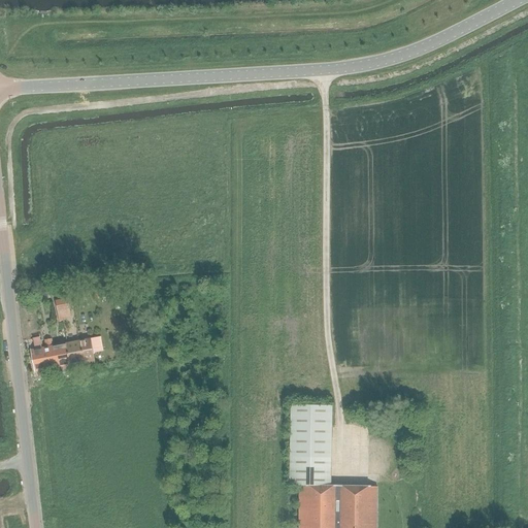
[(101,288),(93,289),(95,301),(101,300),(101,297),(103,297),(101,288)]
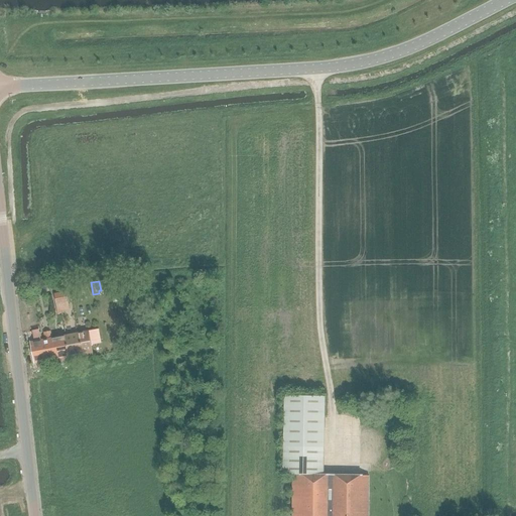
[(41,289),(32,291),(34,298),(42,296),(41,289)]
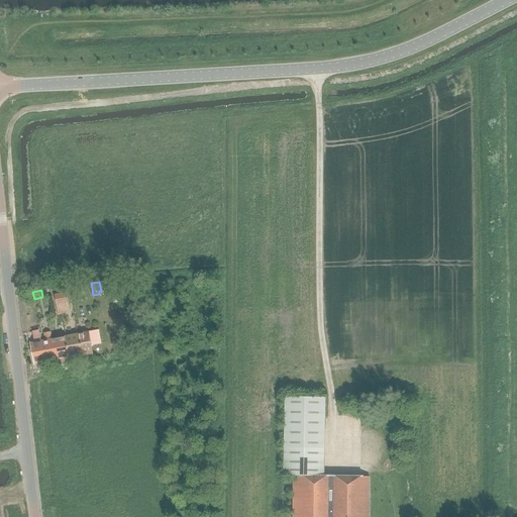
[(57,306),(69,303),(67,293),(55,295),(57,306)]
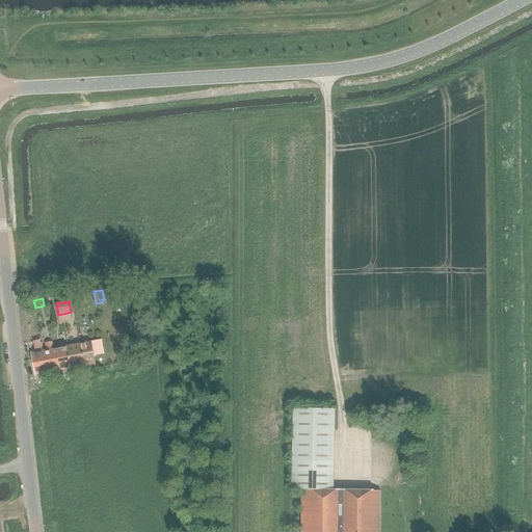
[(29,302),(21,303),(22,312),(31,311),(29,302)]
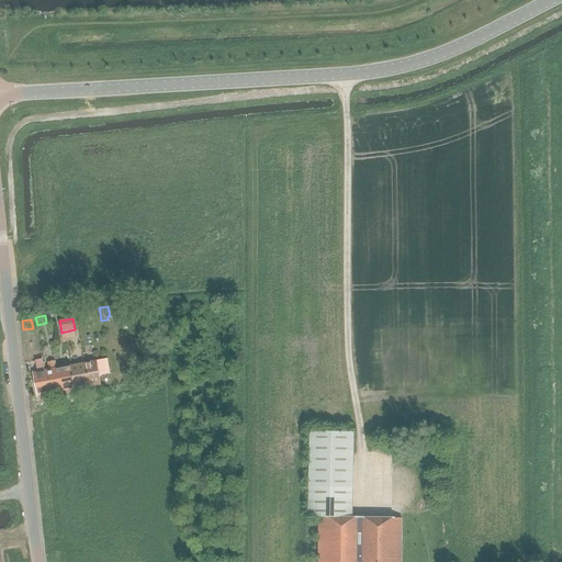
[(141,321),(123,323),(124,329),(142,327),(141,321)]
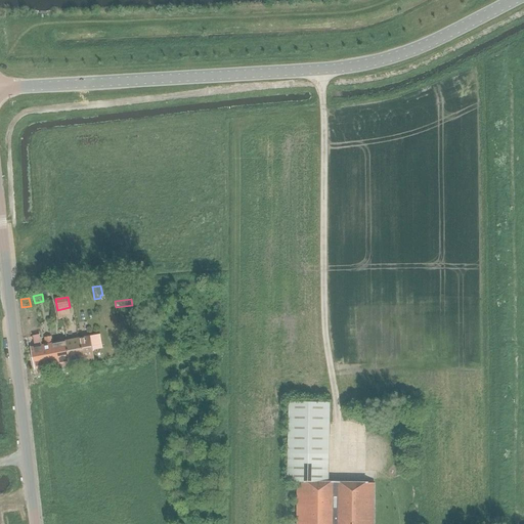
[(43,344),(42,344),(41,334),(34,335),(36,345),(32,346),(36,367),(46,365),(44,356),(46,356),(43,344)]
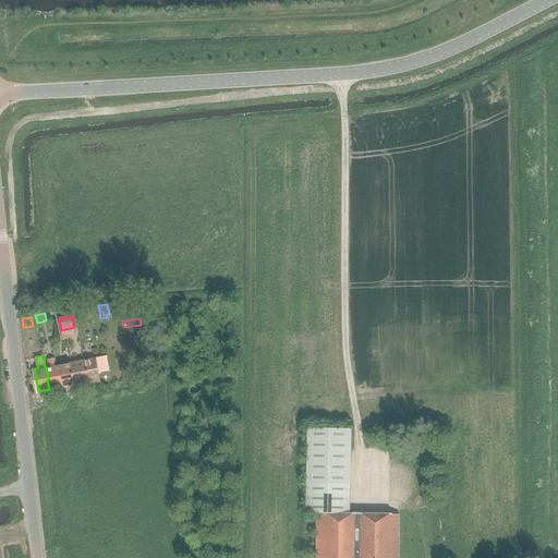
[(100,380),(99,374),(110,372),(107,356),(97,359),(96,358),(85,360),(87,373),(89,372),(92,381),(100,380)]
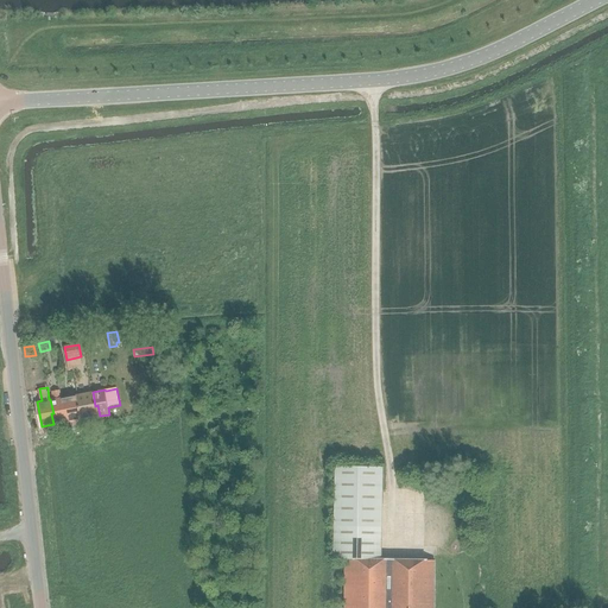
[(64,411),(61,397),(59,391),(52,392),(54,399),(50,399),(54,413),(51,413),(54,424),(70,422),(68,411),(64,411)]
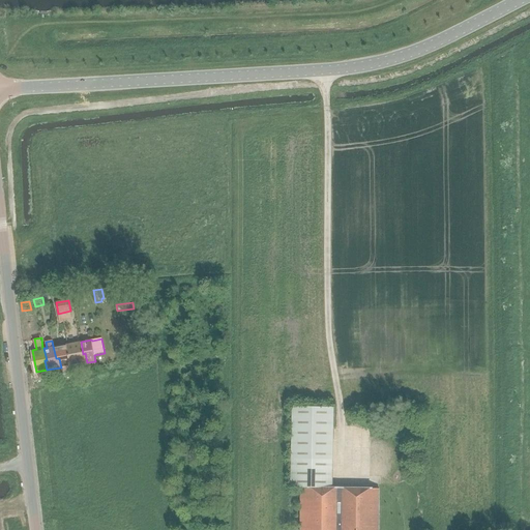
[(71,365),(87,362),(85,353),(83,354),(81,342),(67,344),(71,365)]
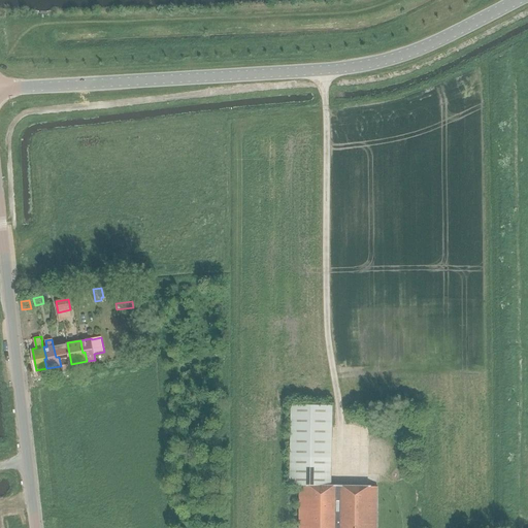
[(61,366),(71,364),(67,342),(53,344),(56,357),(59,357),(61,366)]
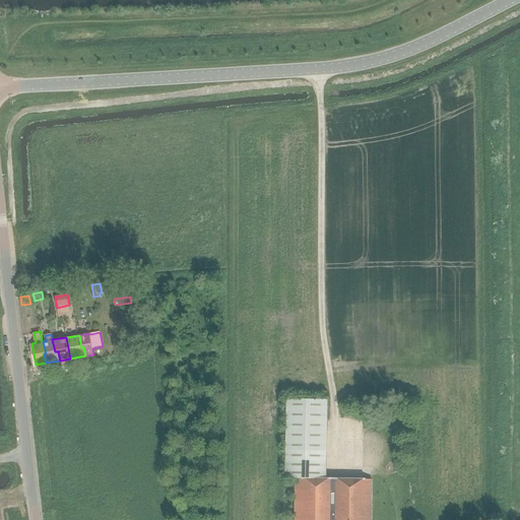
[(285,479),(296,479),(295,519),(371,519),(372,478),(327,478),(328,400),(286,399),(285,479)]
